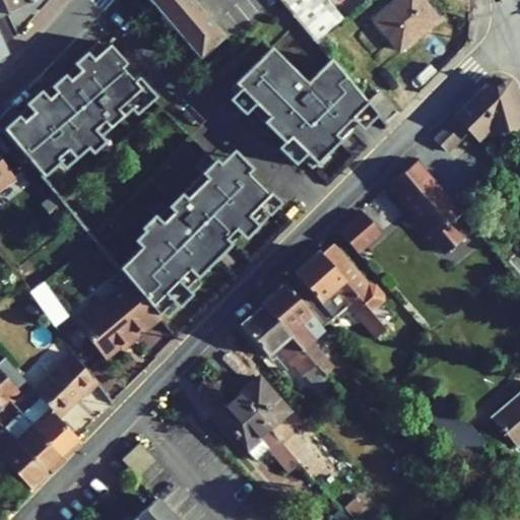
[(0,0),(0,14),(36,0),(0,0)]
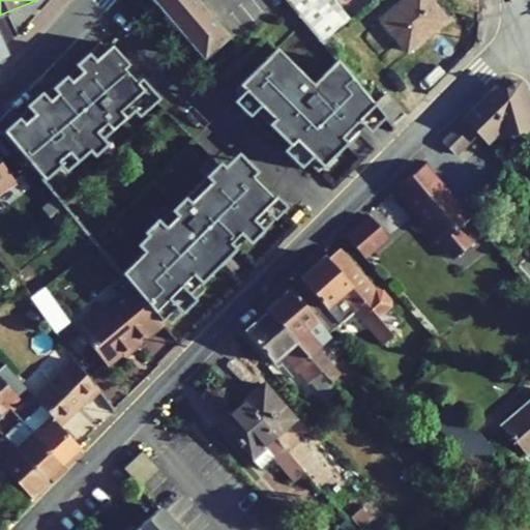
[(150,0),(162,12),(175,0),(150,0)]
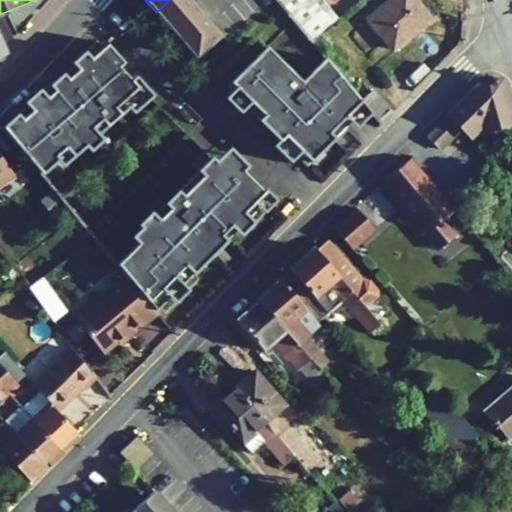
[(190,0),(169,0),(156,12),(172,31),(198,9),(190,0)]
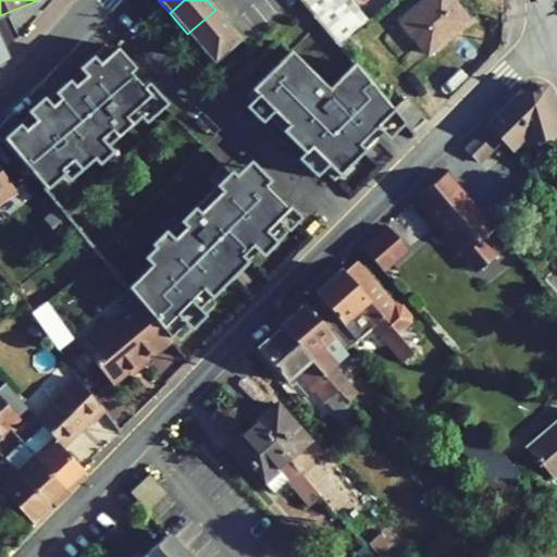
[(301,0),(338,42),(362,24),(354,13),(357,9),(358,8),(351,0),(301,0)]
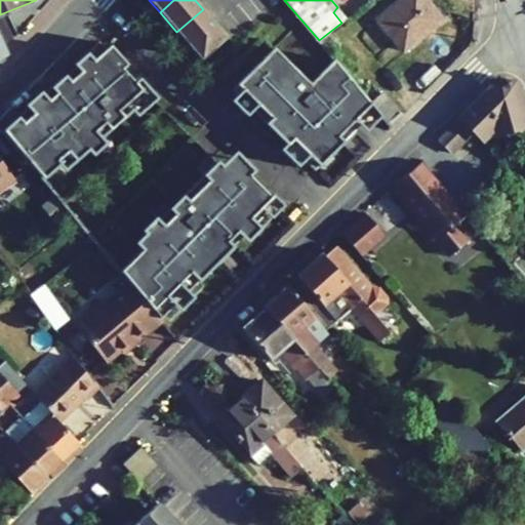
[(399,0),(376,19),(403,50),(441,18),(426,0),(399,0)]
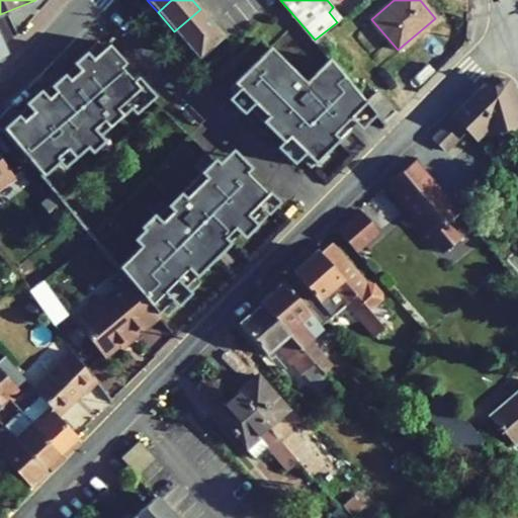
[(341,19),(332,8),(329,12),(337,22),(341,19)]
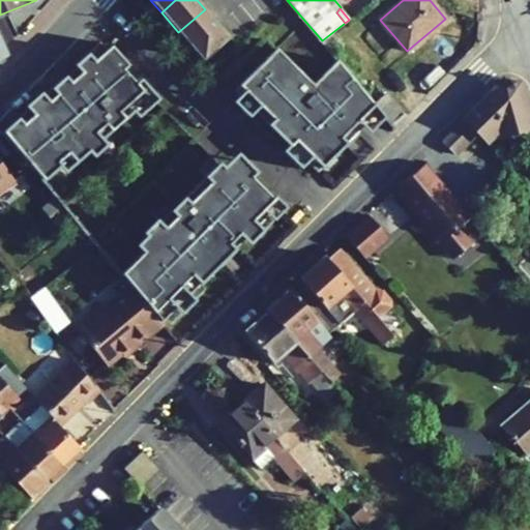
[(229,37),(205,9),(178,32),(203,60),(229,37)]
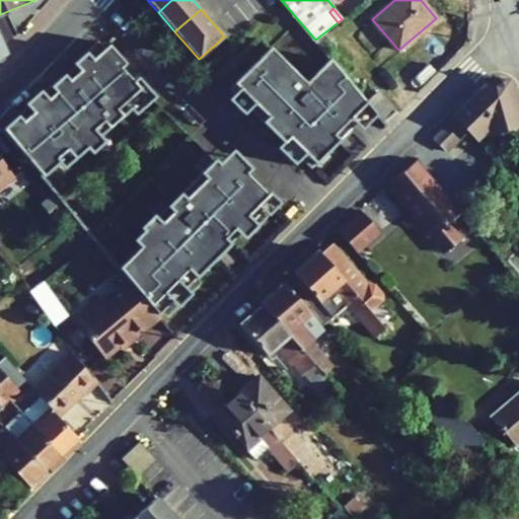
[(316,41),(323,50),(331,43),(324,33),(316,41)]
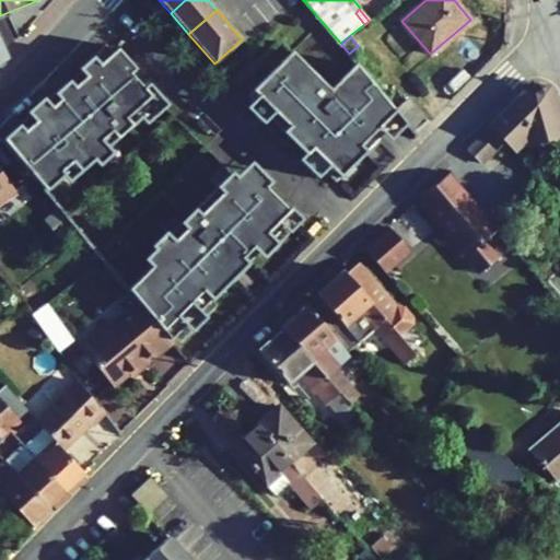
[(71,86),(67,81),(1,140),(44,191),(74,163),(81,171),(155,103),(103,44),(79,70),(84,76),(71,86)]
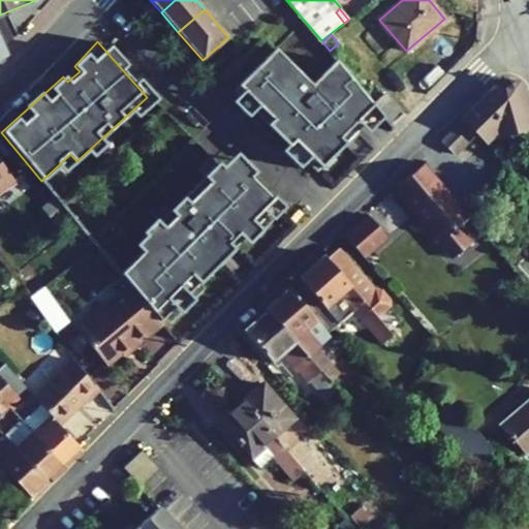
[(279,97),(329,157),(343,143),(338,138),(347,129),(351,134),(377,110),(373,104),(374,103),(337,59),(310,85),(274,49),(254,68),(279,97)]
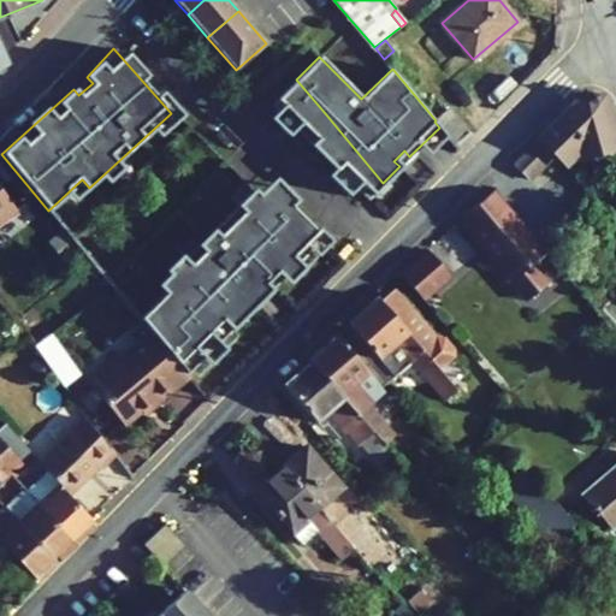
[(271,105),(300,135),(325,113),(296,80),(271,105)]
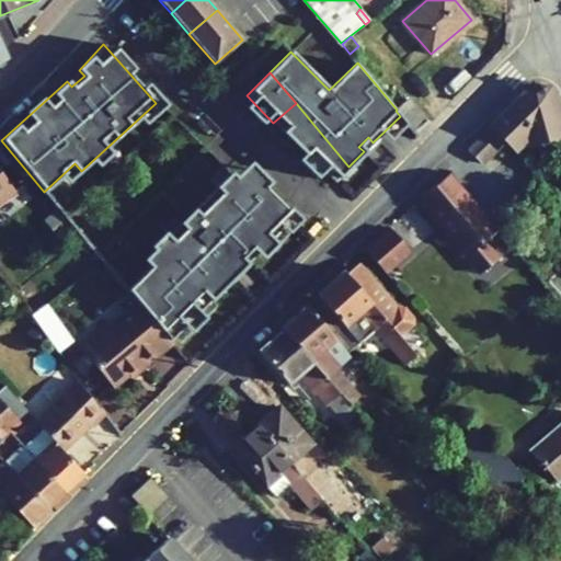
[(547,89),(533,86),(516,102),(542,105),(552,136),(560,133),(547,89)]
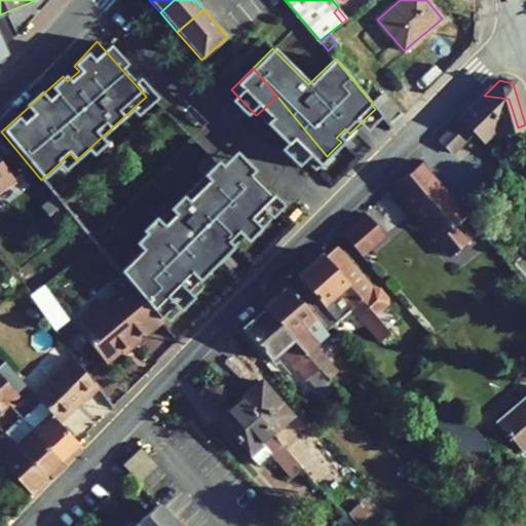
[(375,109),(389,125),(401,114),(382,94),(372,103),(371,104),(375,109)]
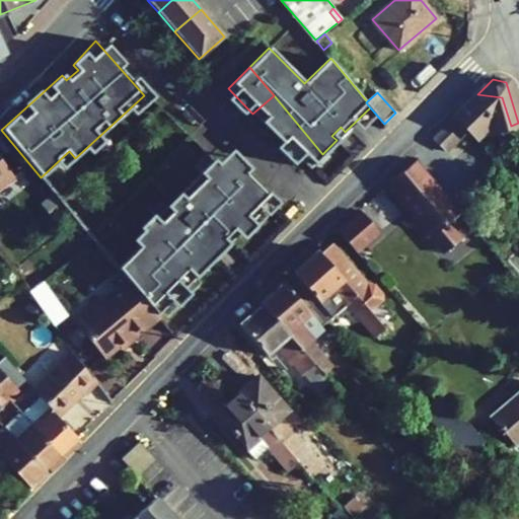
[(433,139),(444,151),(466,130),(477,141),(488,131),(489,132),(511,126),(502,97),(477,94),(433,139)]
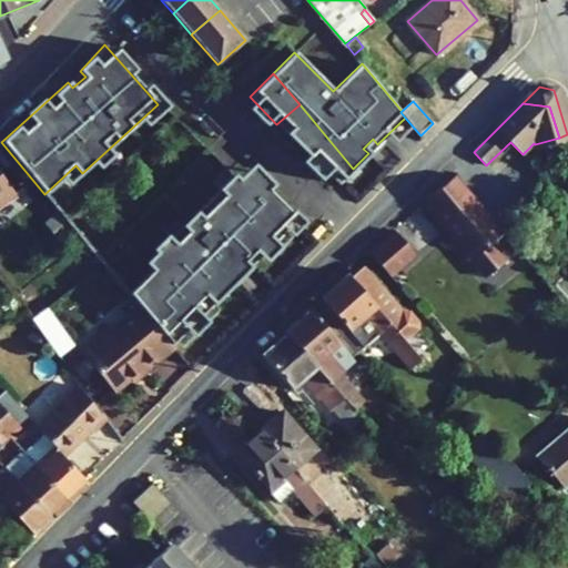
[(336,185),(353,169),(300,104),(276,124),(336,185)]
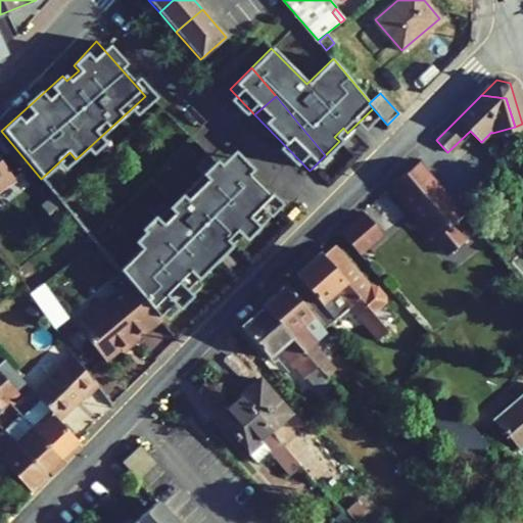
[(0,132),(0,159),(0,160),(14,149),(1,131),(0,132)]
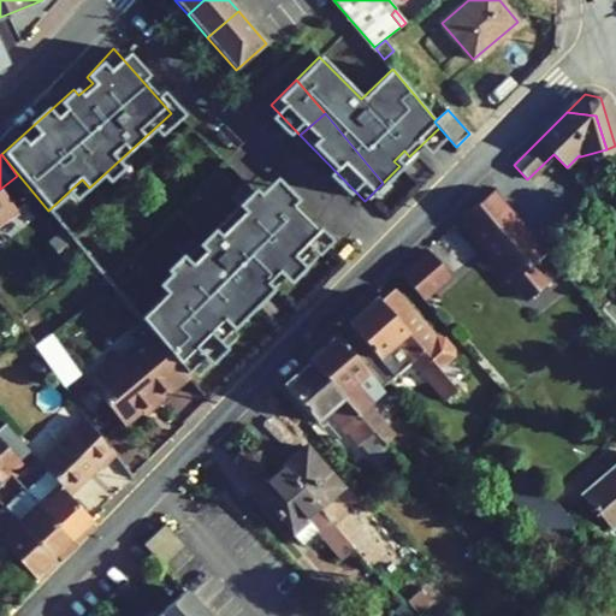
[(520,206),(538,189),(527,179),(514,165),(496,182),(520,206)]
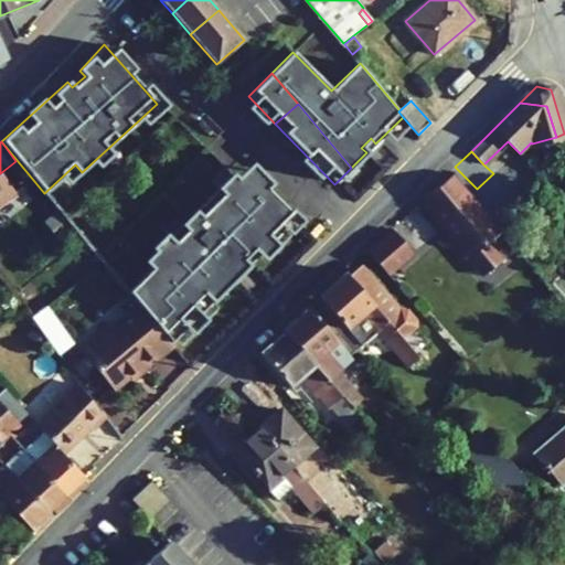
[(272,182),(253,162),(237,179),(256,198),(266,188),(272,182)]
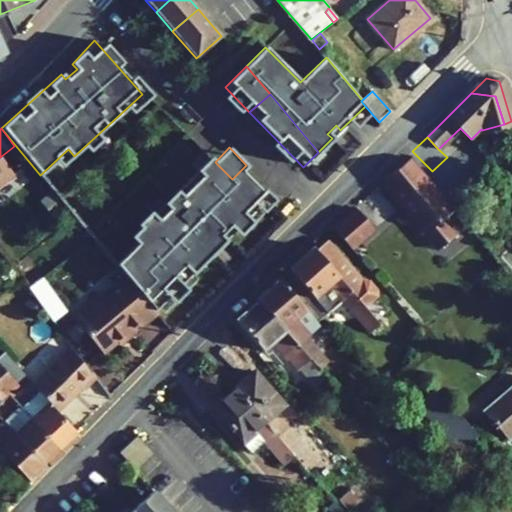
[(0,185),(14,175),(0,157),(0,156),(0,185)]
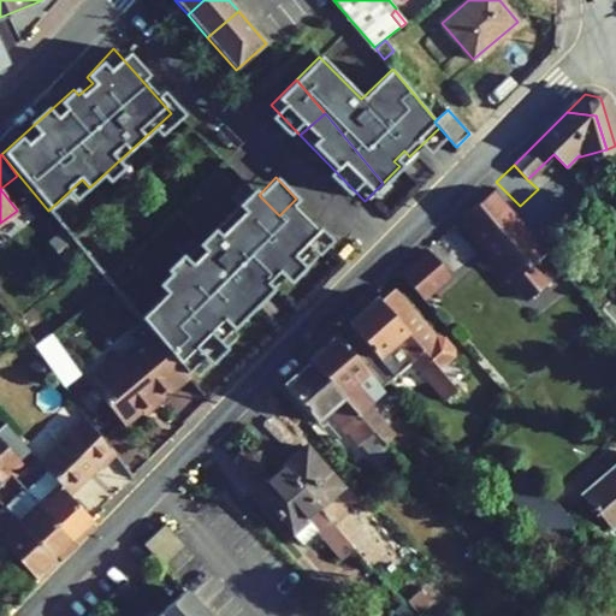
[(152,335),(187,374),(261,298),(255,292),(265,283),(272,289),(323,237),(290,205),(279,215),(259,195),(254,190),(159,286),(165,292),(140,319),(152,335)]
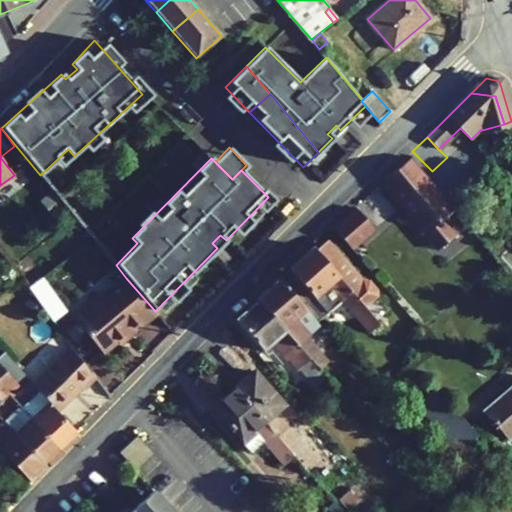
[(400,206),(437,251),(455,235),(442,220),(454,210),(410,158),(383,181),(402,204),(400,206)]
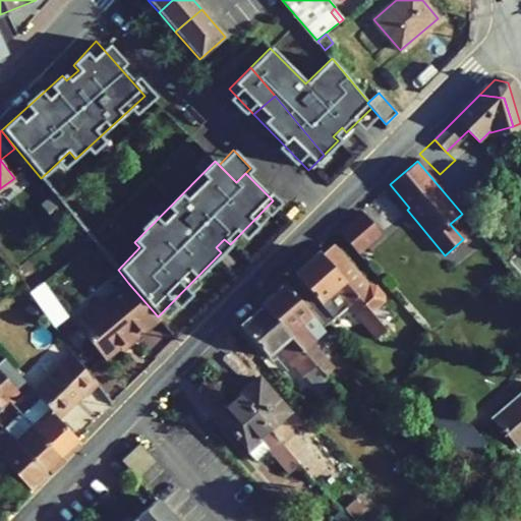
[(53,205),(62,215),(68,211),(59,199),(53,205)]
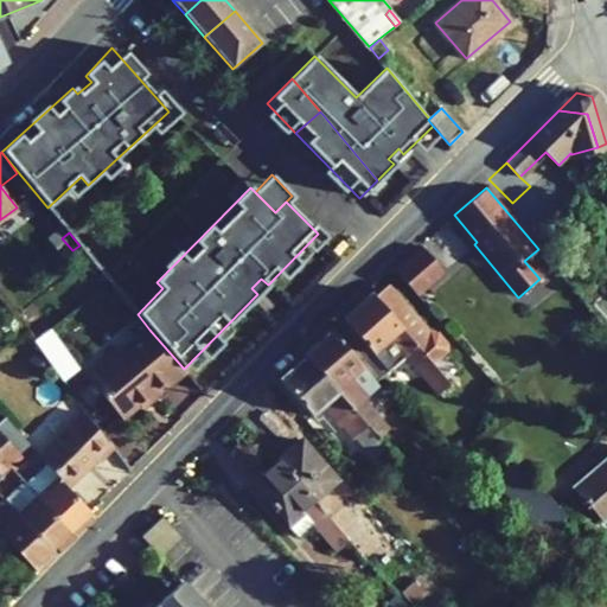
[(394,270),(416,296),(442,273),(421,247),(394,270)]
